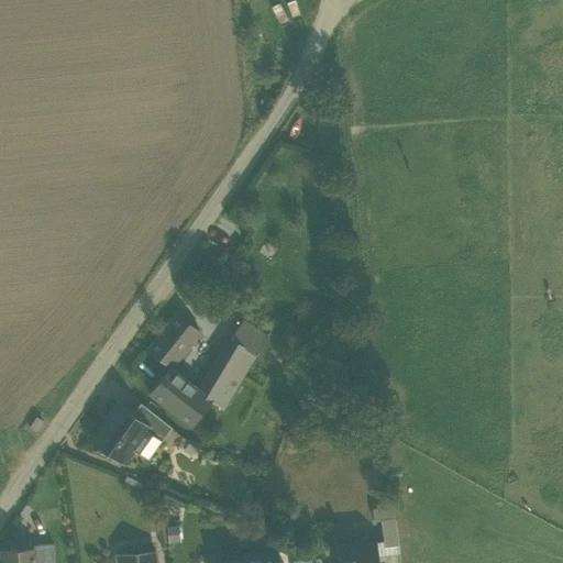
[(169,366),(170,367),(200,331),(176,312),(147,350),(169,366)]
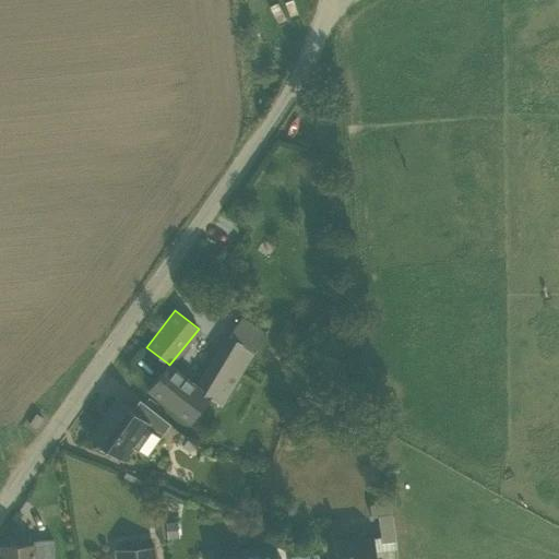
[(240,318),(229,335),(254,352),(265,333),(240,318)]
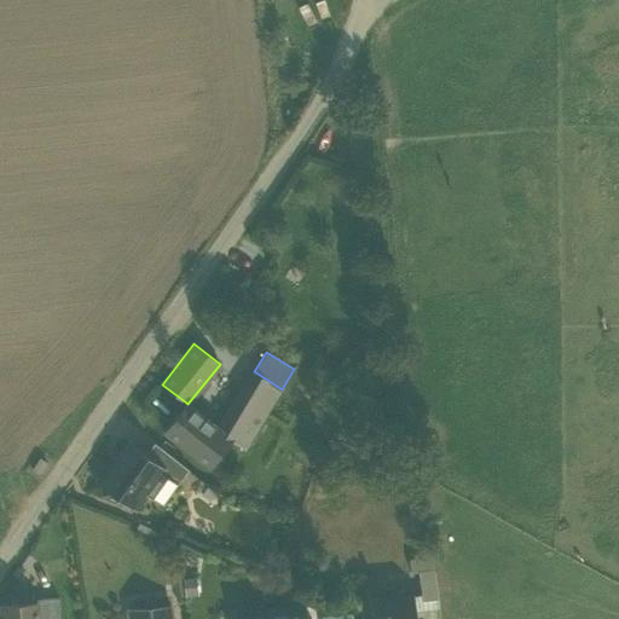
[(244,450),(282,389),(254,371),(218,428),(232,439),(231,440),(244,450)]
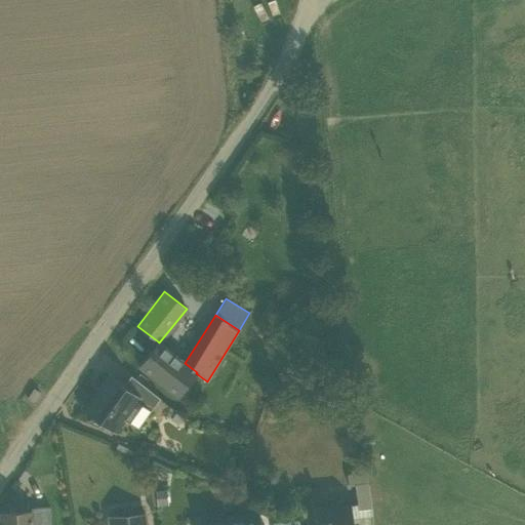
[(177,397),(196,373),(197,372),(185,363),(159,342),(158,341),(138,366),(177,397)]
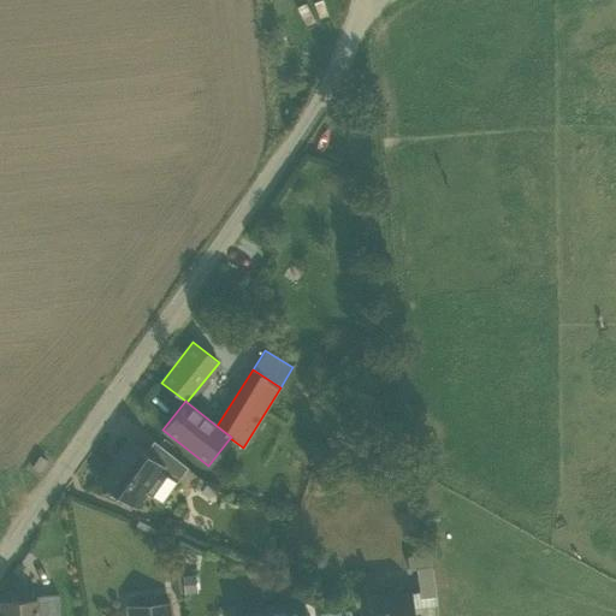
[(135,508),(147,491),(161,471),(165,467),(144,452),(128,440),(98,481),(135,508)]
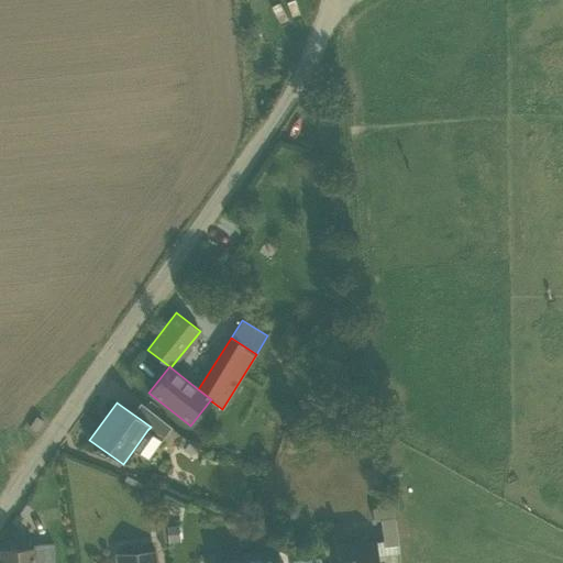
[(159,440),(162,441),(172,428),(140,403),(132,414),(151,427),(147,430),(159,440)]
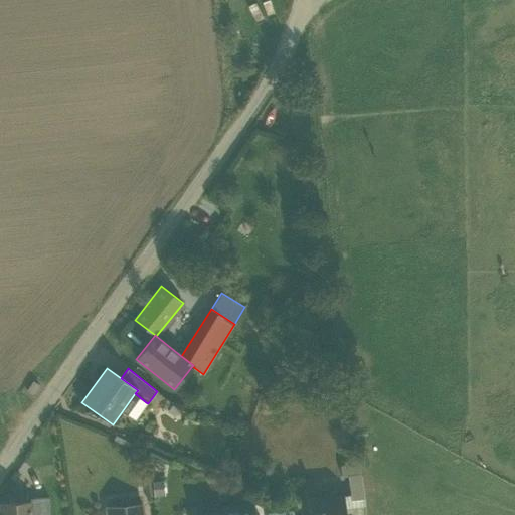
[(146,402),(135,393),(123,410),(134,418),(146,402)]
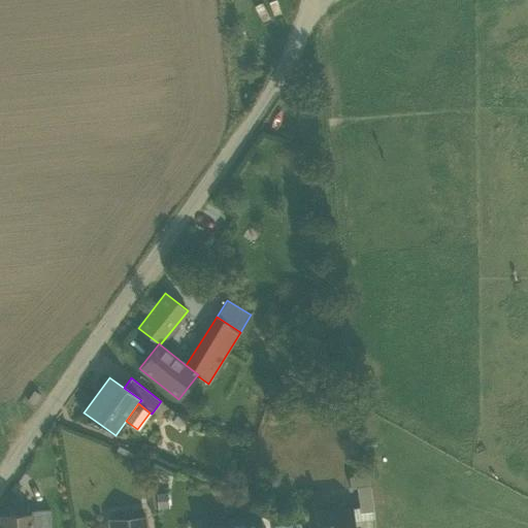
[(351,491),(360,490),(370,489),(369,476),(349,479),(351,491)]
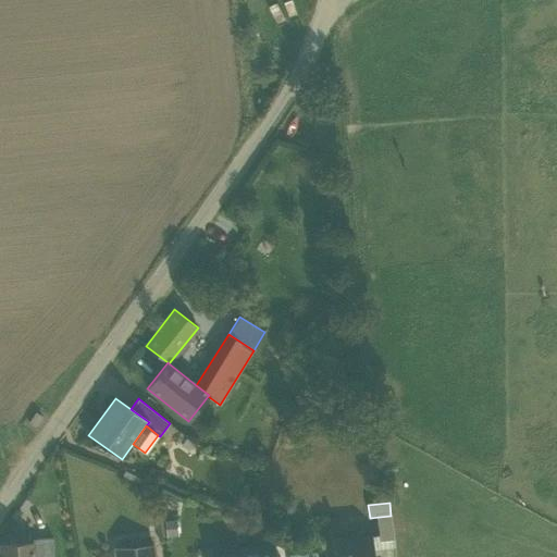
[(382,534),(383,543),(394,542),(391,516),(380,517),(382,534)]
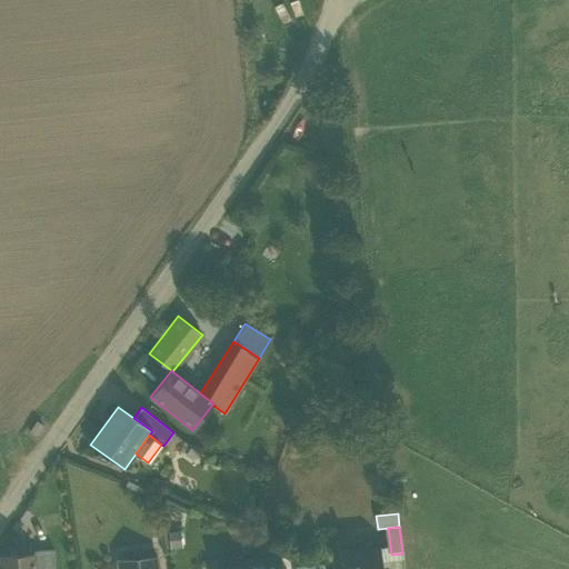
[(181,531),(168,532),(169,549),(182,548),(181,531)]
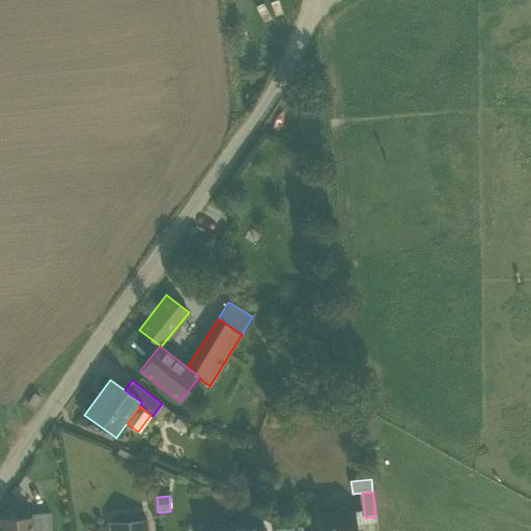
[(364,509),(354,510),(356,525),(376,523),(375,516),(365,518),(364,509)]
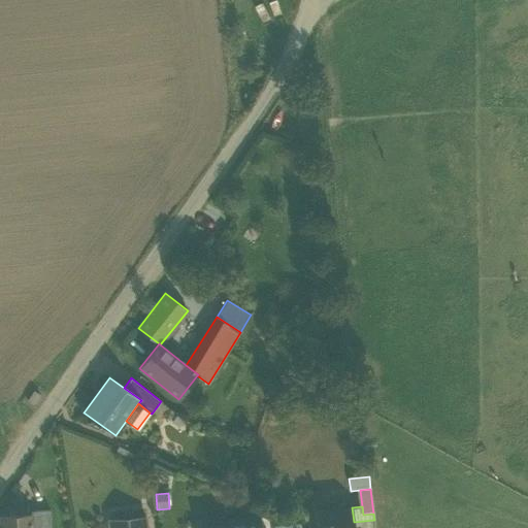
[(316,512),(317,527),(354,527),(354,522),(352,507),(316,512)]
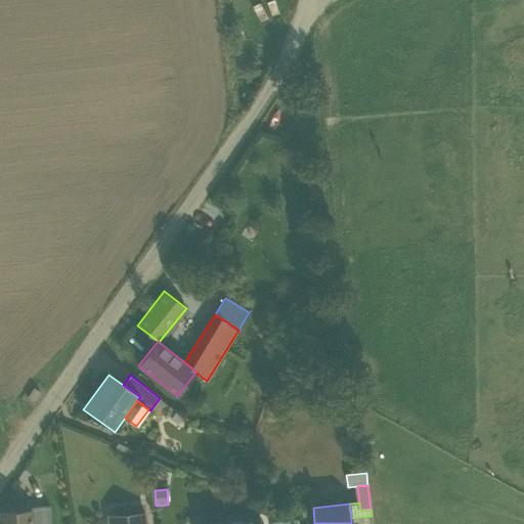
[(31,511),(32,523),(50,523),(49,506),(30,508),(30,511),(31,511)]
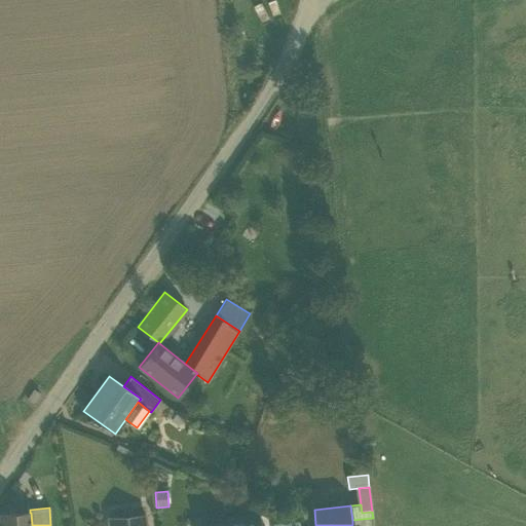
[(32,525),(31,513),(30,513),(1,515),(2,525),(32,525)]
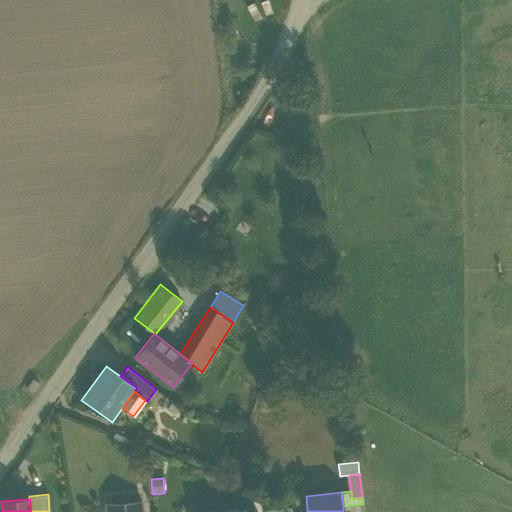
[(108,511),(107,511),(141,511),(140,503),(107,505),(108,511)]
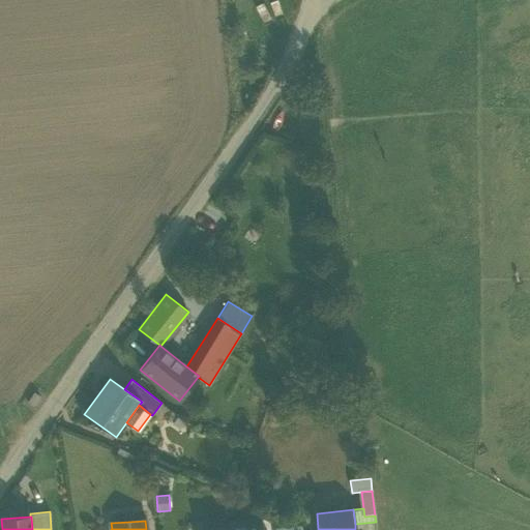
[(260,529),(260,521),(230,524),(230,529),(216,529),(260,529)]
